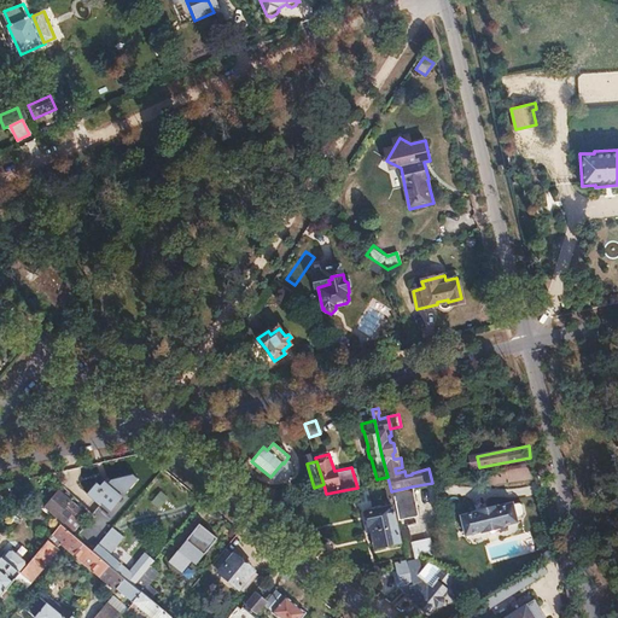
[(420,467),(404,471),(406,476),(412,474),(412,473),(429,468),(432,483),(436,482),(432,465),(420,467)]
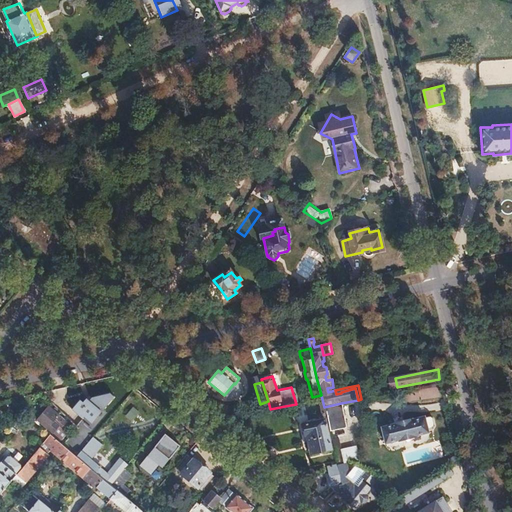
[(93,423),(114,398),(109,394),(91,399),(88,403),(86,400),(82,404),(79,402),(72,411),(83,420),(86,416),(88,418),(88,419),(93,423)]
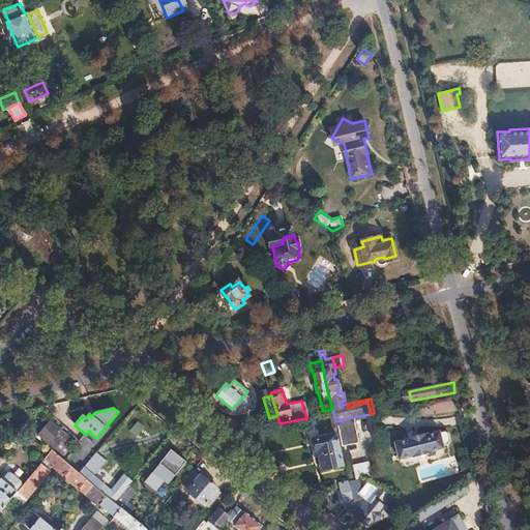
[(353,417),(335,421),(336,429),(337,431),(341,447),(359,442),(353,417)]
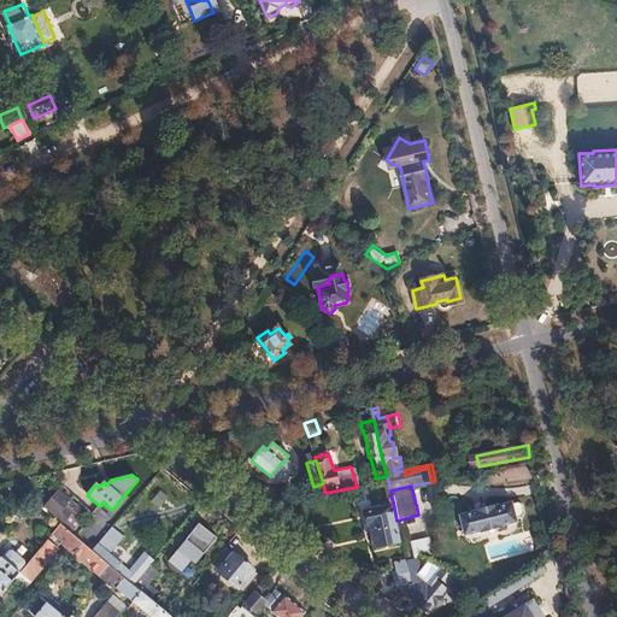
[(60,492),(47,507),(64,522),(71,513),(75,517),(82,510),(60,492)]
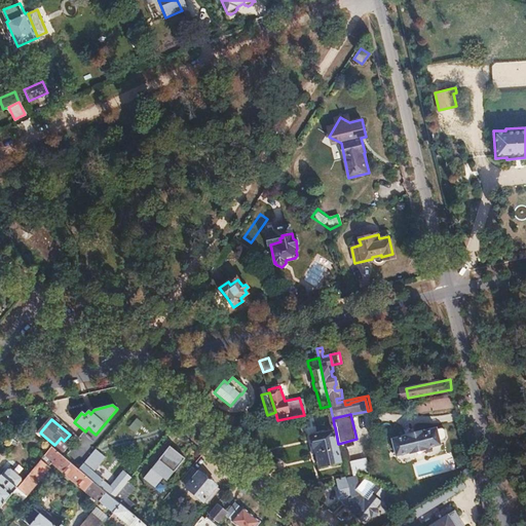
[(389,444),(387,447),(389,454),(393,456),(398,455),(398,456),(412,453),(412,454),(429,449),(441,445),(440,444),(446,442),(444,434),(438,436),(437,428),(424,430),(424,429),(407,435),(407,436),(393,439),(395,442),(389,444)]
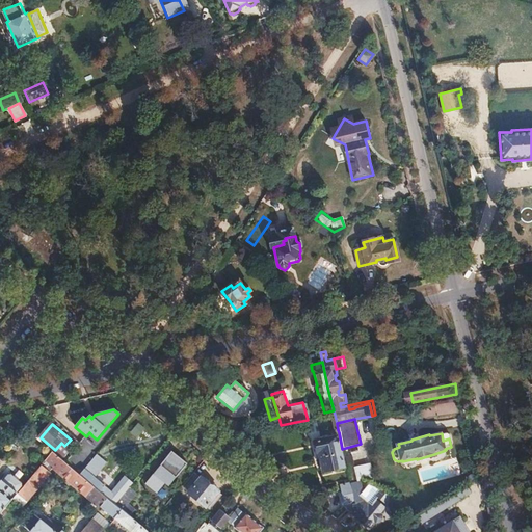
[(336,436),(313,442),(315,452),(318,451),(322,472),(343,467),(336,436)]
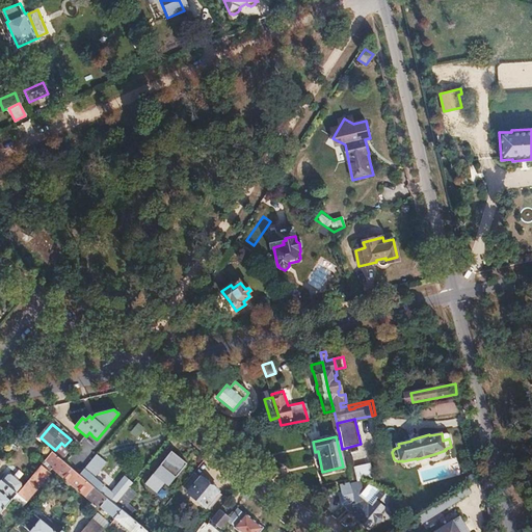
[(169,451),(143,483),(155,493),(162,483),(166,486),(185,463),(169,451)]
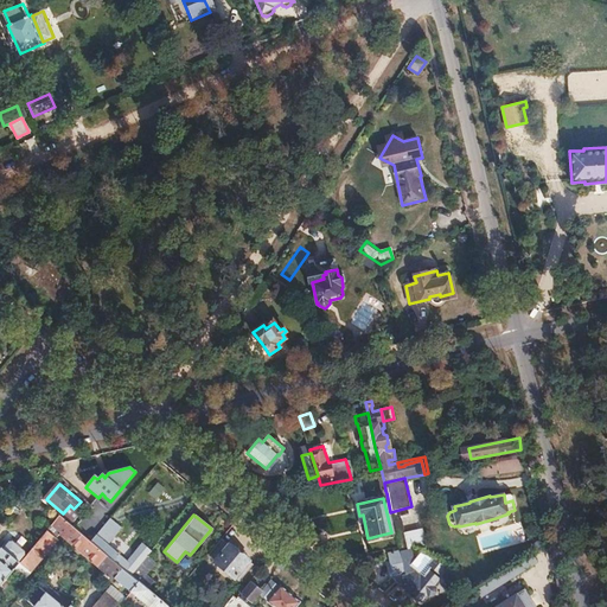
[(59,517),(52,525),(132,592),(140,583),(131,576),(91,543),(81,534),(75,529),(59,517)]
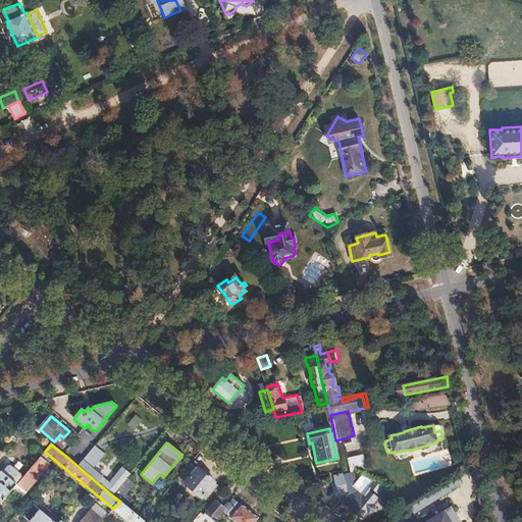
[(82,463),(79,467),(112,496),(126,477),(129,474),(122,468),(109,484),(93,470),(104,456),(95,448),(92,452),(82,463)]
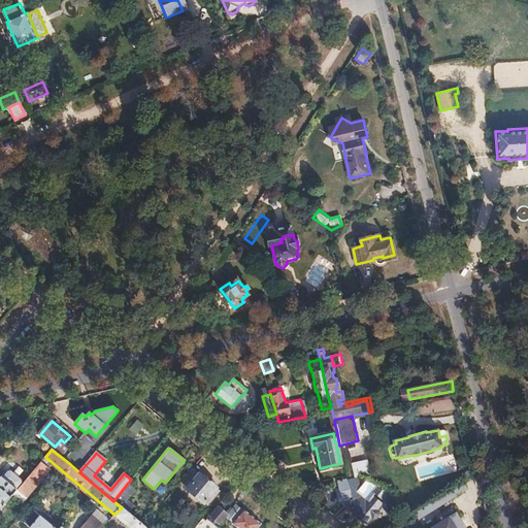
[(350,461),(352,475),(368,473),(366,459),(350,461)]
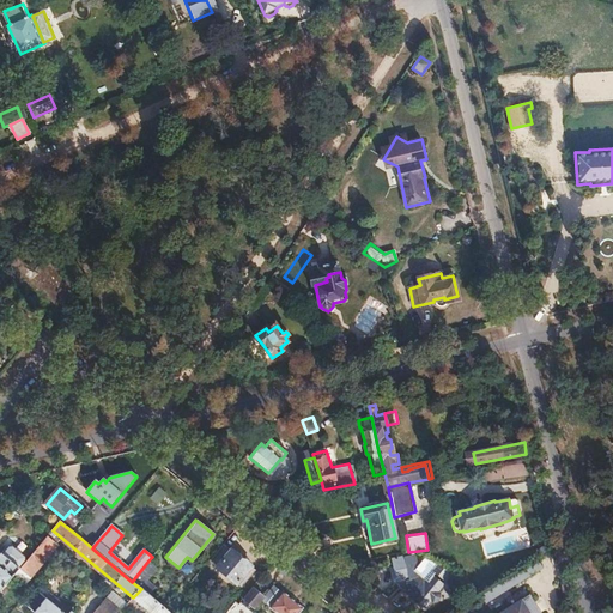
[(20,569),(13,577),(23,586),(56,545),(47,536),(20,569)]
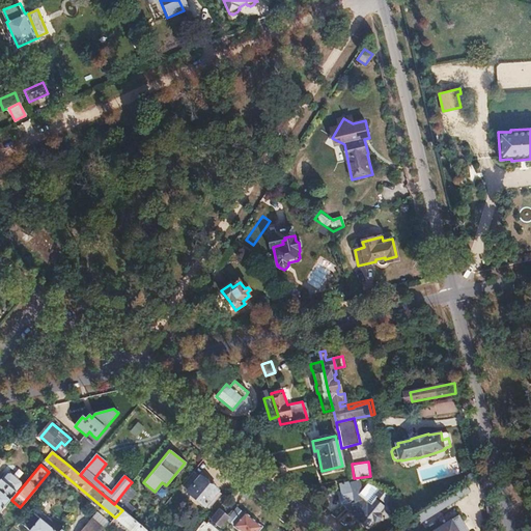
[(192,473),(182,486),(187,492),(186,493),(201,505),(202,504),(205,506),(217,493),(214,490),(215,488),(199,476),(198,478),(192,473)]
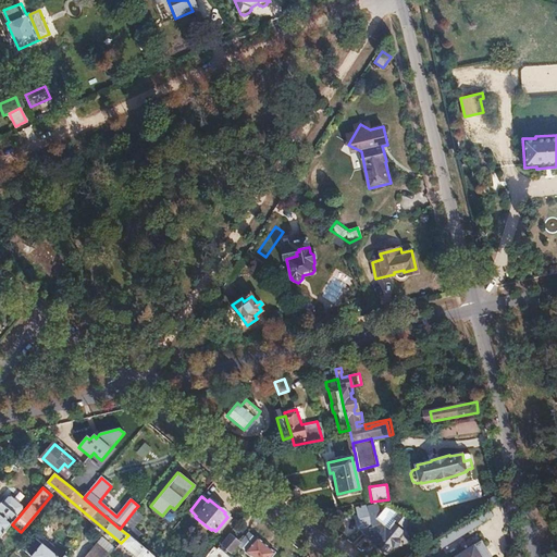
[(1,502),(0,503),(0,537),(12,524),(19,517),(1,502)]
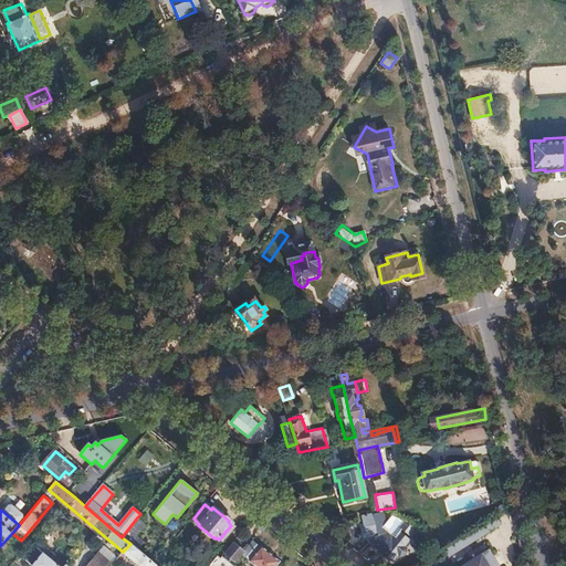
[(376,536),(366,538),(374,547),(375,546),(392,561),(398,555),(400,556),(404,557),(407,553),(407,549),(404,547),(409,541),(395,530),(390,535),(385,531),(384,527),(380,512),(373,514),(376,536)]
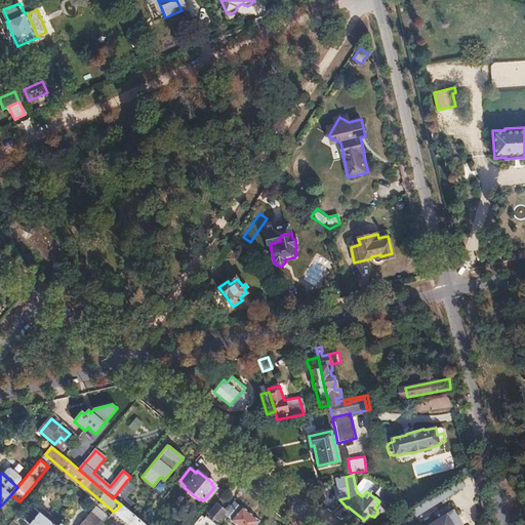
[(346,477),(335,479),(339,499),(349,497),(346,477)]
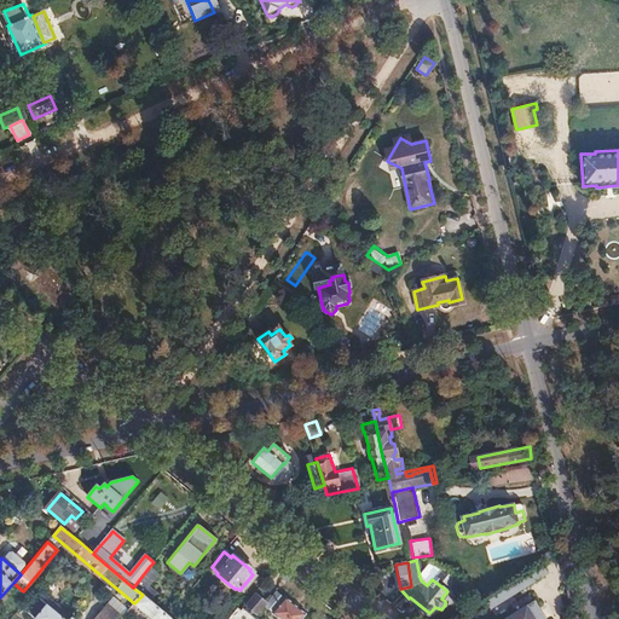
[(421,580),(427,585),(432,579),(435,576),(439,571),(431,563),(420,577),(421,580)]
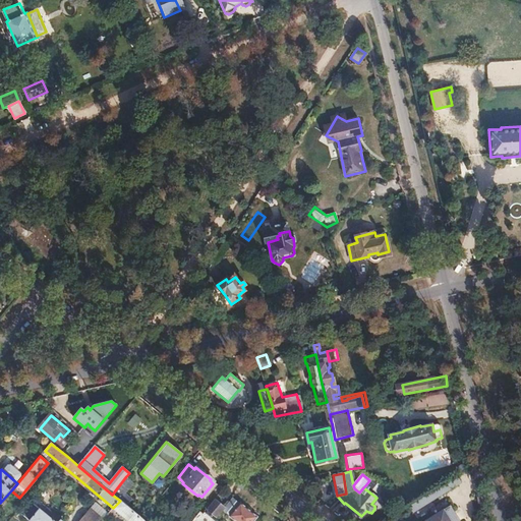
[(126,476),(112,495),(120,501),(143,520),(150,513),(162,498),(153,489),(140,505),(124,491),(132,481),(126,476)]
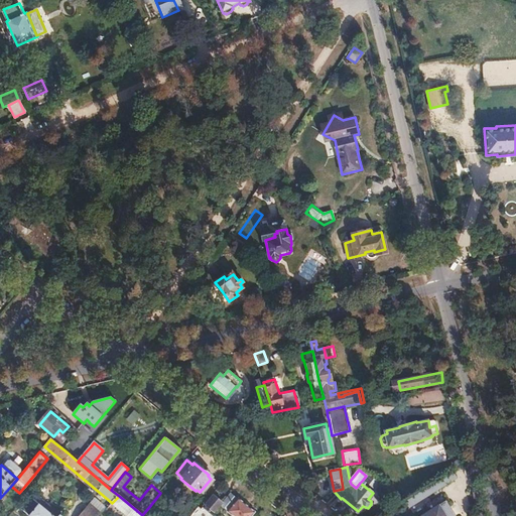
[(366,476),(363,480),(375,490),(380,483),(367,475),(366,476)]
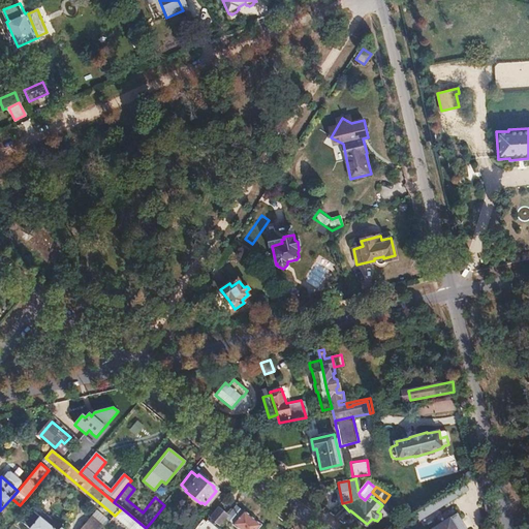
[(219,507),(211,518),(219,525),(228,515),(219,507)]
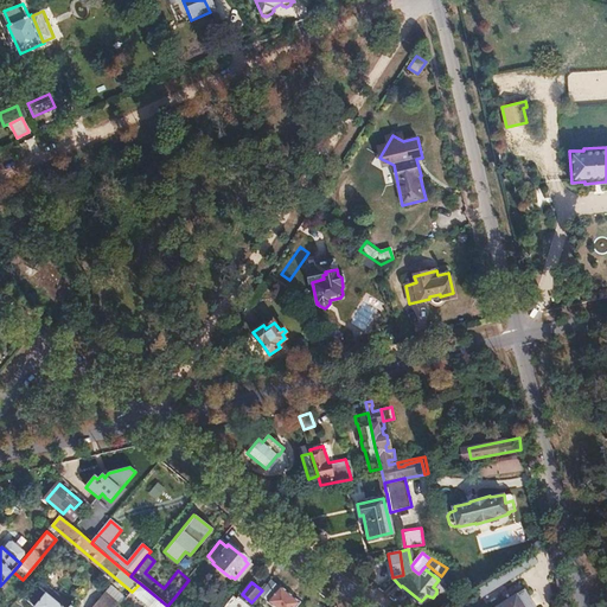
[(275,582),(264,595),(268,599),(266,602),(272,606),(300,606),(302,606),(275,582)]
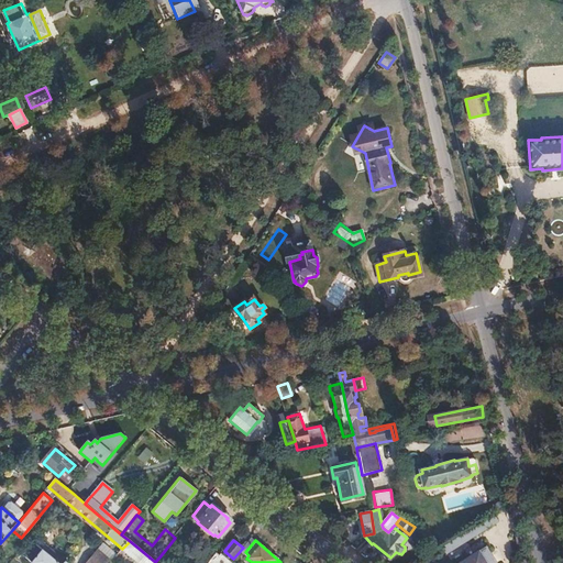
[(466,558),(457,562),(495,562),(482,540),(462,551),(466,558)]
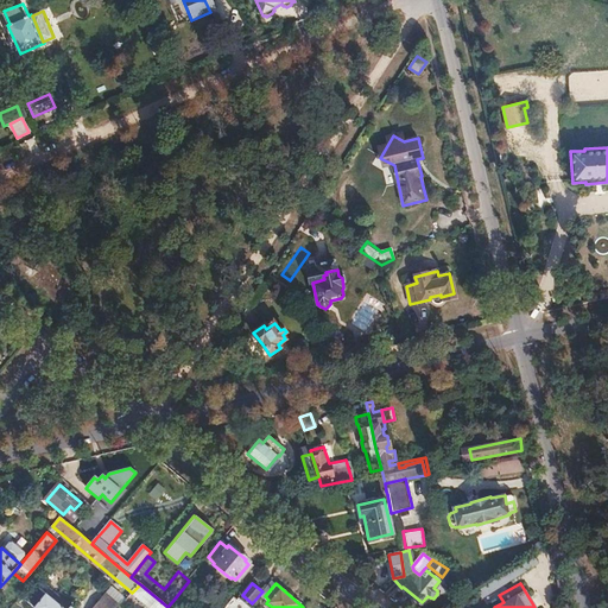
[(132,593),(121,607),(130,607),(132,607),(127,603),(134,595),(150,607),(169,607),(168,607),(140,584),(132,593)]
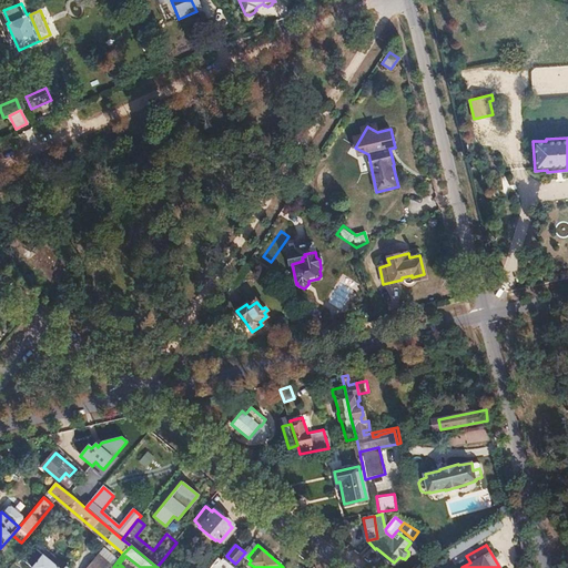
[(32,547),(23,558),(32,566),(32,567),(67,567),(47,550),(43,555),(32,547)]
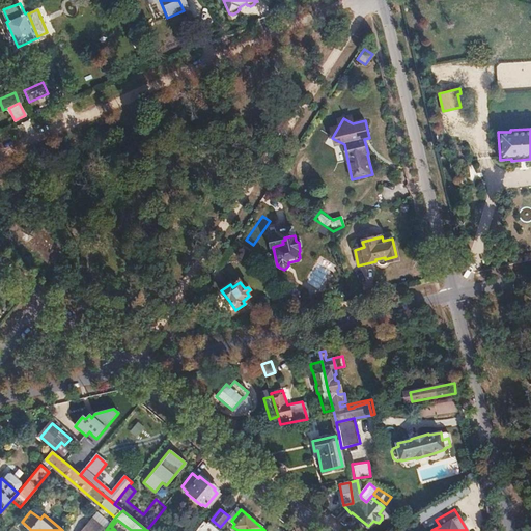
[(92,520),(82,530),(105,530),(106,530),(92,520)]
